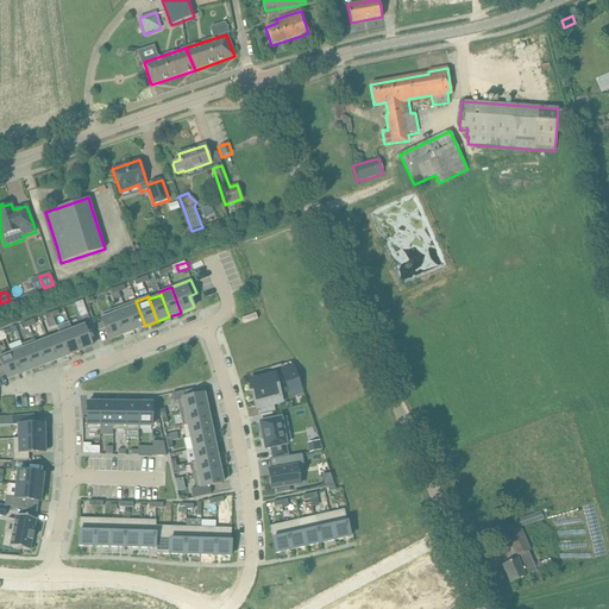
[(136,301),(124,306),(133,331),(145,326),(136,301)]
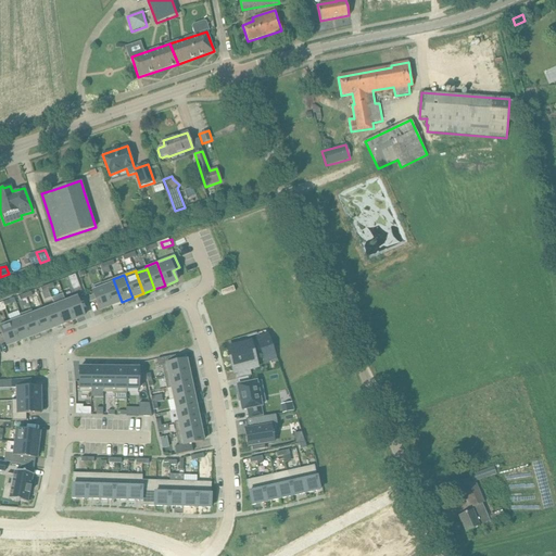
[(113,279),(101,283),(103,288),(111,306),(122,302),(113,279)]
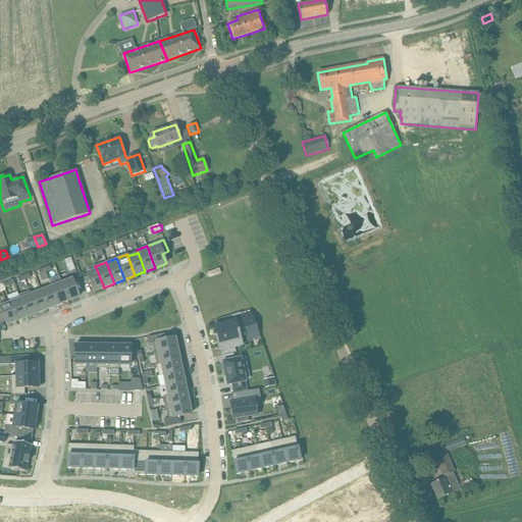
[(219,269),(207,273),(209,278),(220,273),(219,269)]
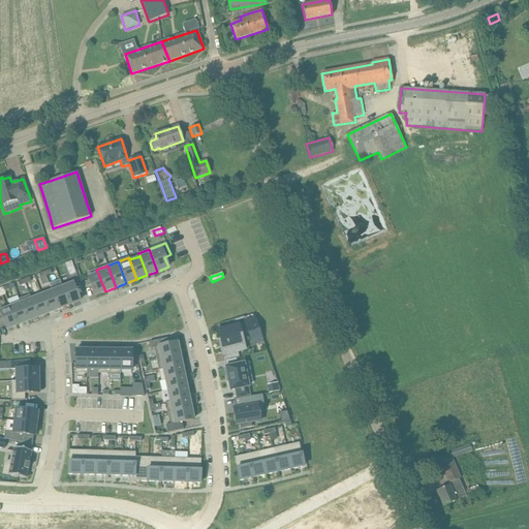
[(98,274),(88,278),(94,296),(105,291),(98,274)]
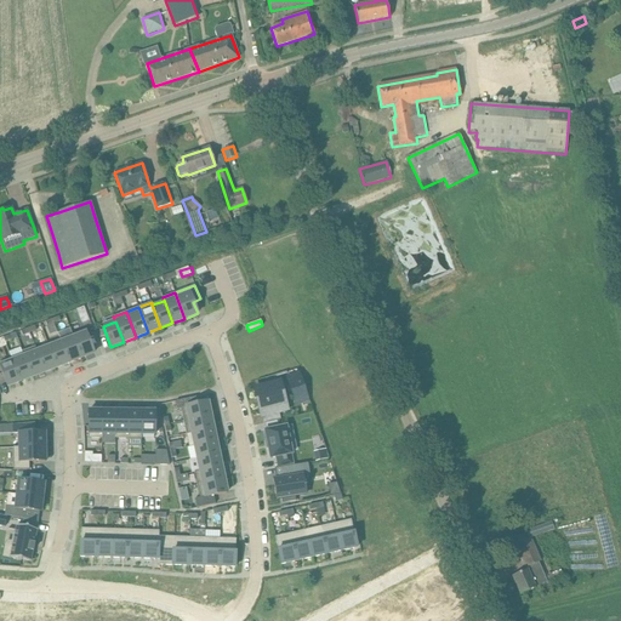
[(85,330),(72,336),(73,339),(81,358),(93,353),(85,330)]
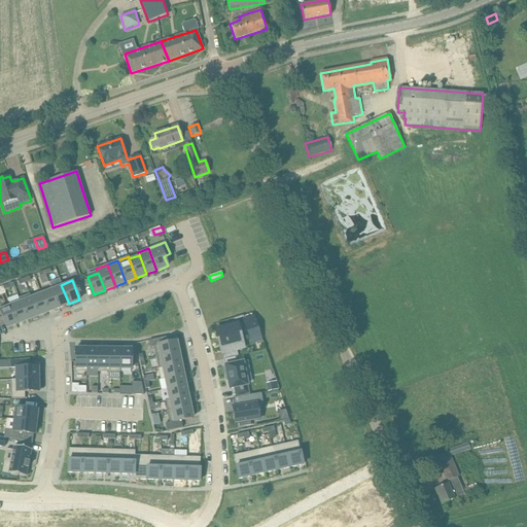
[(62,287),(51,290),(59,308),(69,304),(62,287)]
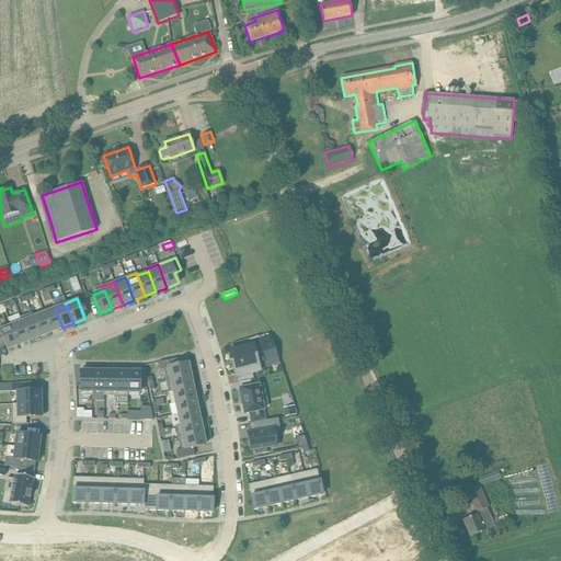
[(55,309),(44,313),(52,332),(63,328),(55,309)]
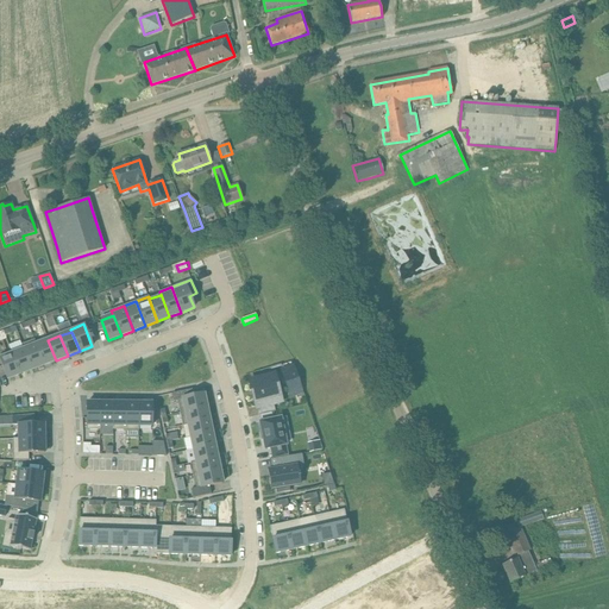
[(35,340),(22,345),(23,347),(32,370),(44,365),(36,345),(37,345),(35,340)]
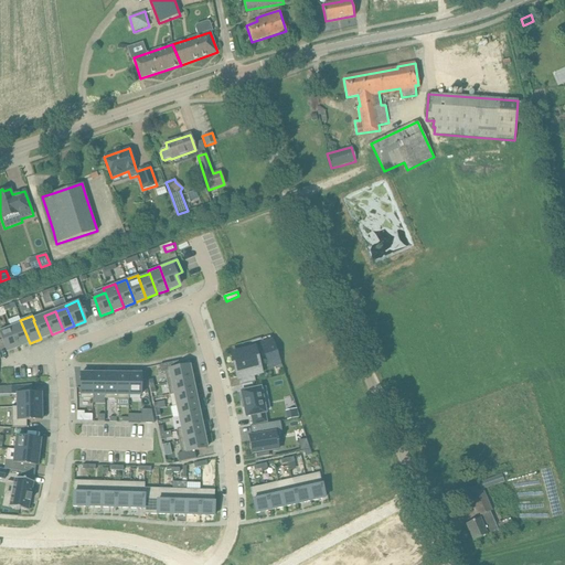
[(34,320),(33,320),(41,339),(52,334),(44,316),(34,320)]
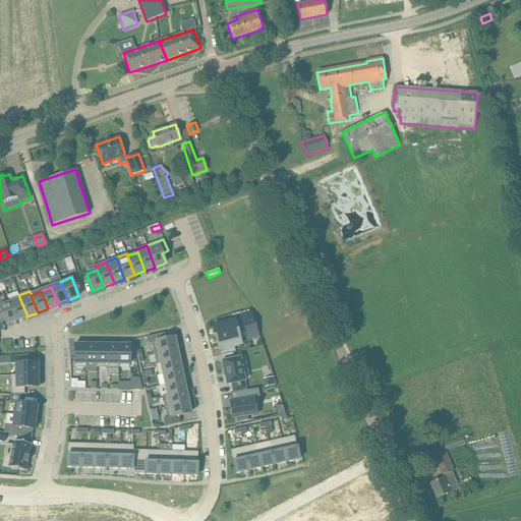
[(19,297),(9,301),(17,321),(27,316),(19,297)]
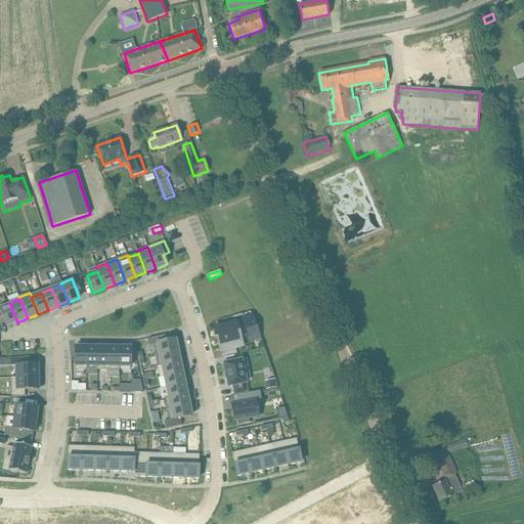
[(9,303),(0,306),(0,310),(6,326),(17,322),(9,303)]
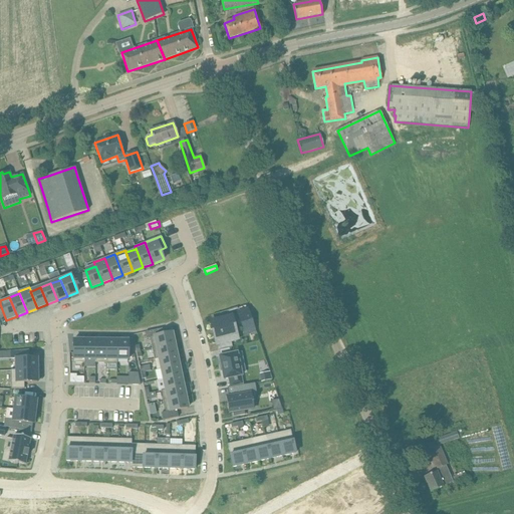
[(248,308),(238,312),(246,335),(256,331),(248,308)]
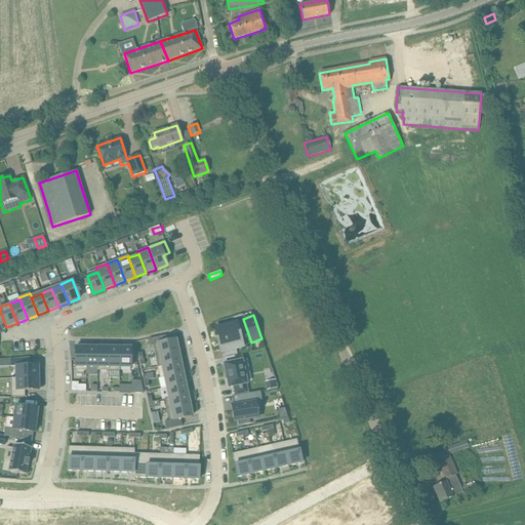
[(237,323),(215,329),(221,353),(236,349),(234,339),(240,337),(237,323)]
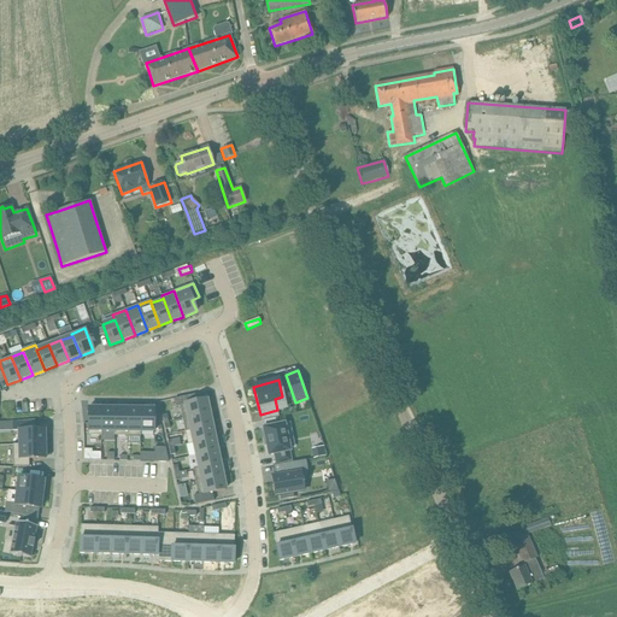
[(194,395),(174,399),(176,407),(180,406),(182,418),(209,413),(206,400),(197,401),(194,395)]
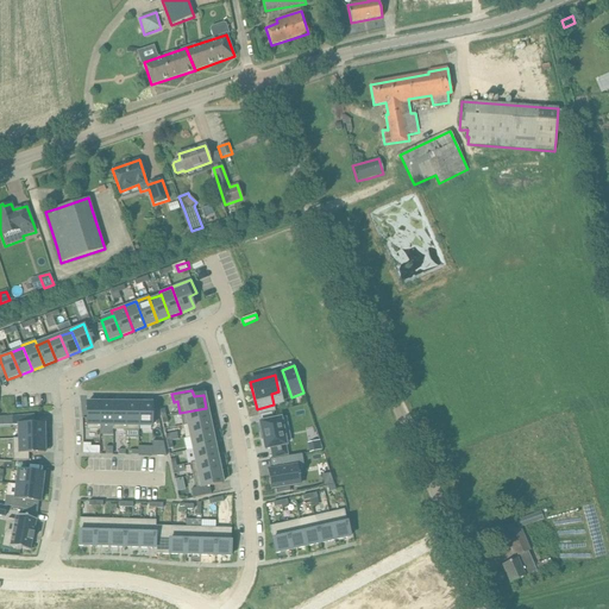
[(87,403),(87,429),(101,431),(101,426),(100,426),(100,403),(87,403)]
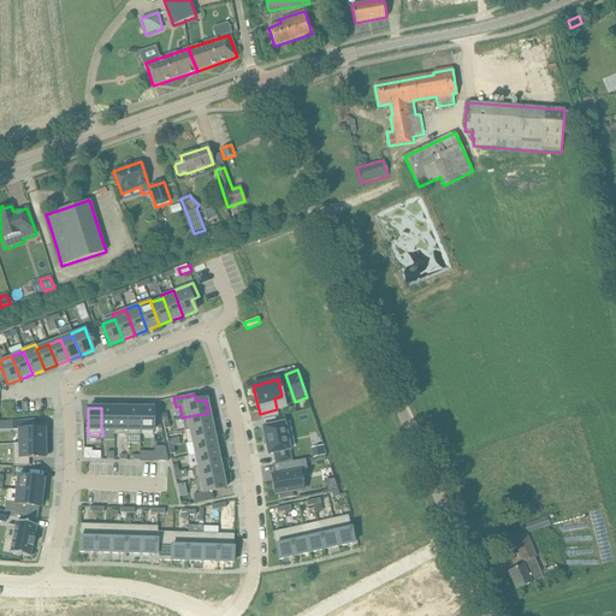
[(101,408),(101,431),(102,431),(113,431),(114,431),(114,408),(101,408)]
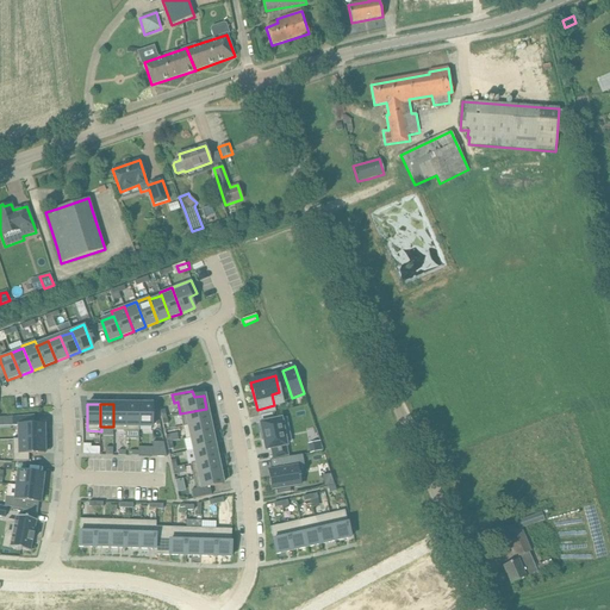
[(112,427),(112,431),(126,431),(126,404),(113,404),(113,427),(112,427)]
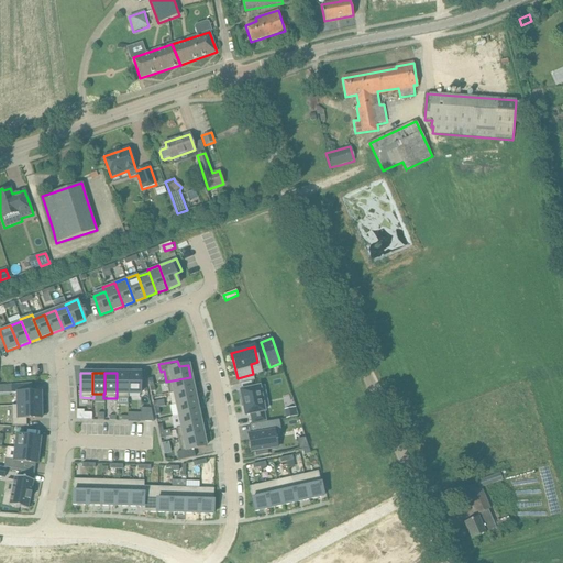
[(117,373),(117,398),(129,398),(129,394),(129,373),(117,373)]
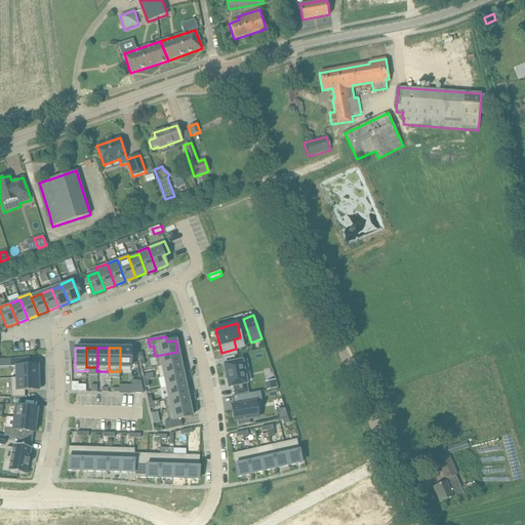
[(120,348),(120,367),(131,367),(131,348),(120,348)]
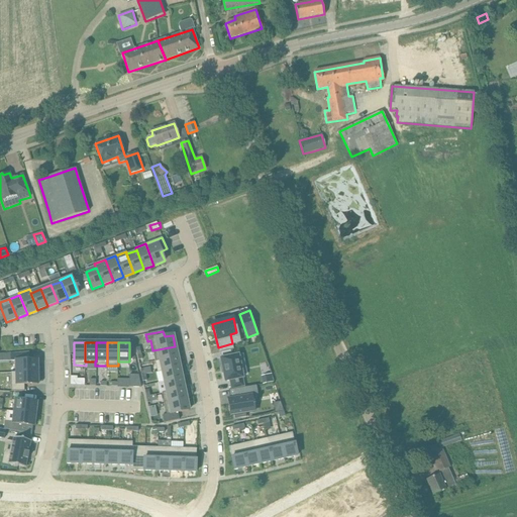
[(175,346),(152,350),(156,362),(160,360),(178,356),(175,346)]
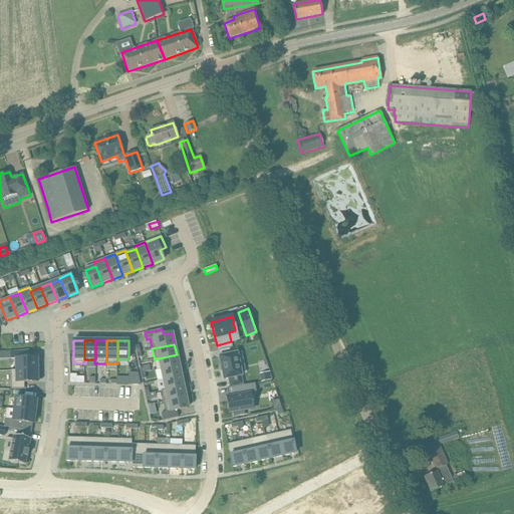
[(29,350),(11,351),(11,359),(16,359),(16,370),(37,370),(37,358),(29,358),(29,350)]
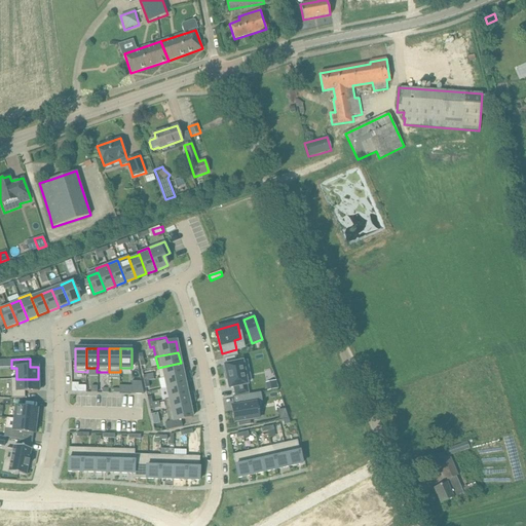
[(225,367),(223,367),(224,374),(226,374),(229,388),(233,387),(235,397),(249,393),(247,381),(245,370),(242,362),(224,365),(225,367)]
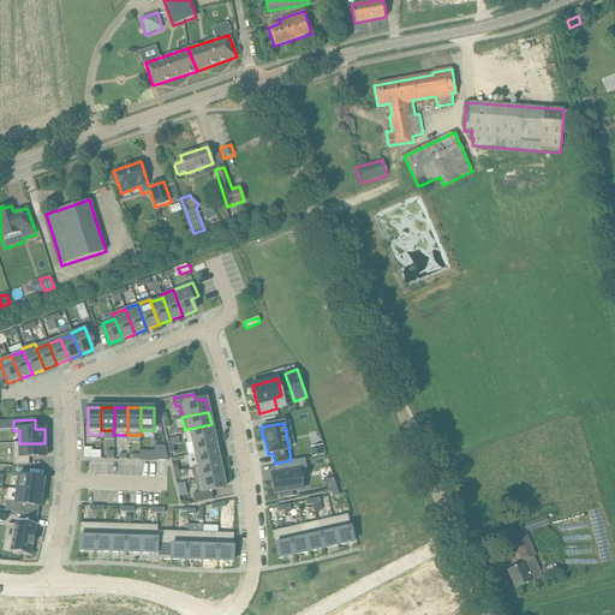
[(190,429),(185,430),(187,442),(192,441),(214,437),(212,424),(190,429)]
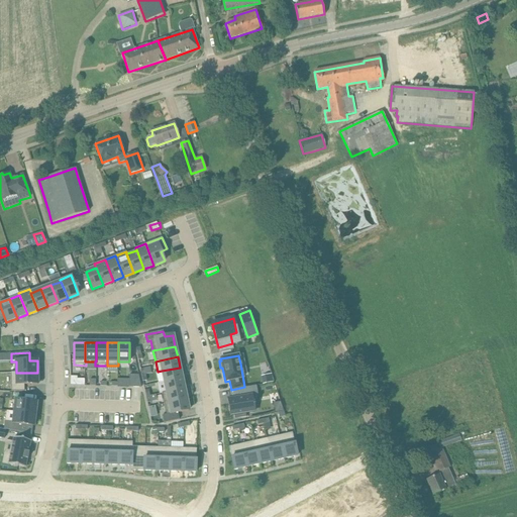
[(180,368),(162,371),(165,382),(182,378),(180,368)]
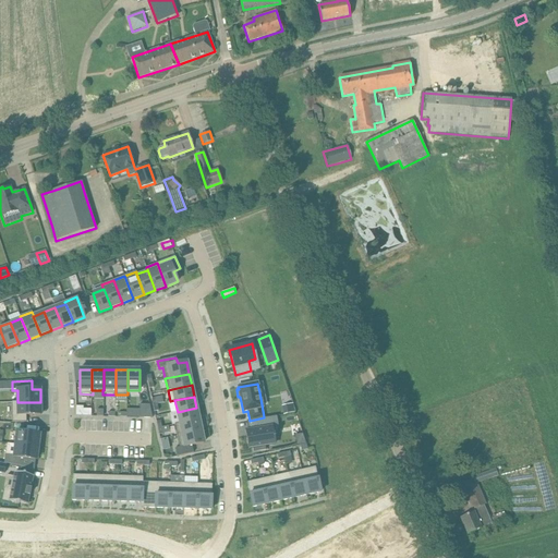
[(17,402),(12,402),(12,422),(26,422),(26,415),(41,415),(40,402),(17,402)]
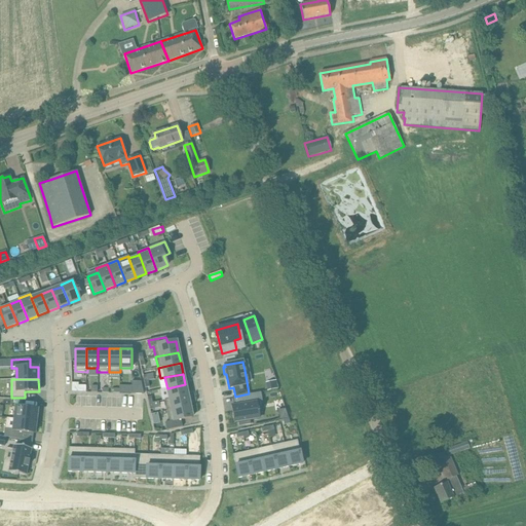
[(132,386),(132,393),(144,395),(141,382),(132,382),(132,386)]
